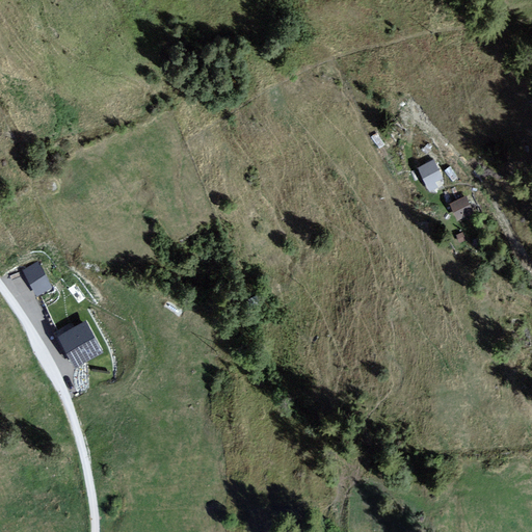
[(433,160),(419,167),(427,185),(442,178),(433,160)]
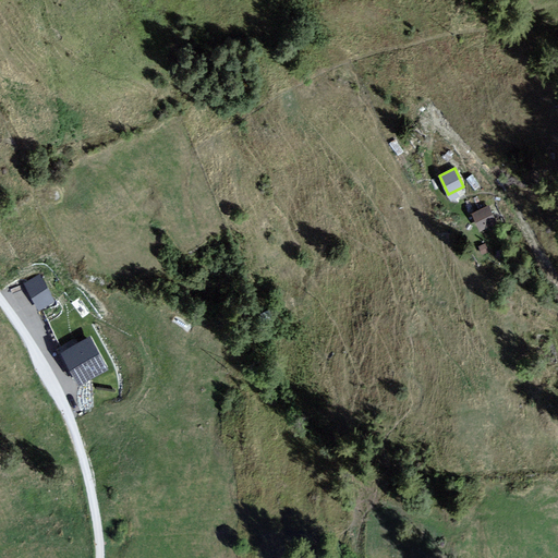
[(489,205),(471,213),(480,233),(498,227),(489,205)]
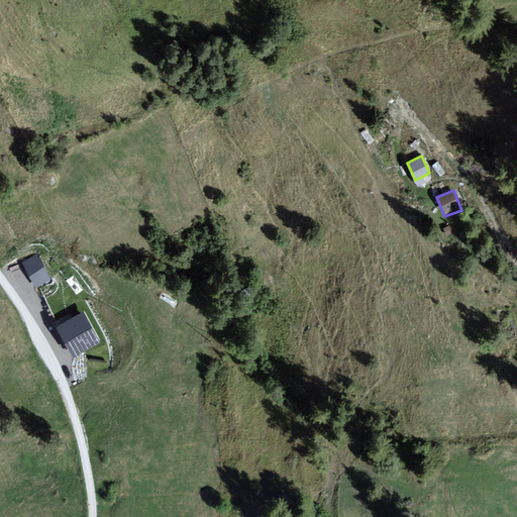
[(448,224),(441,227),(444,235),(451,233),(448,224)]
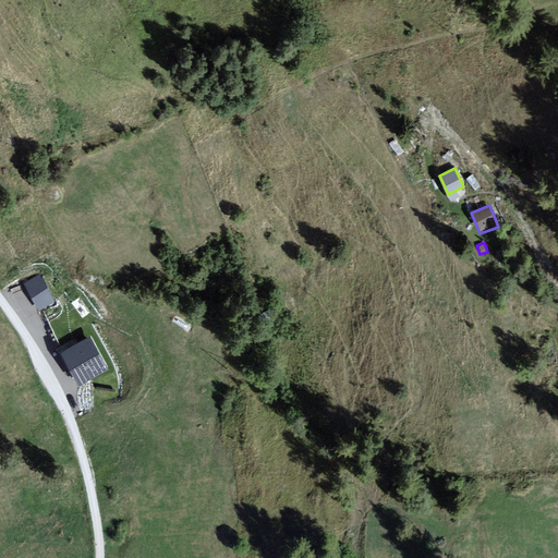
[(40,274),(25,282),(40,310),(56,301),(40,274)]
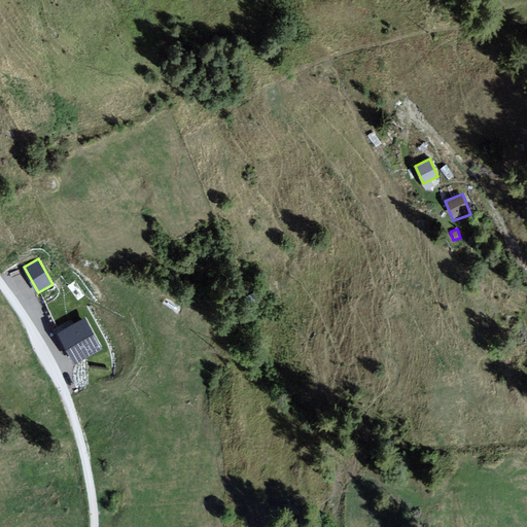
[(85,316),(57,331),(74,363),(103,348),(85,316)]
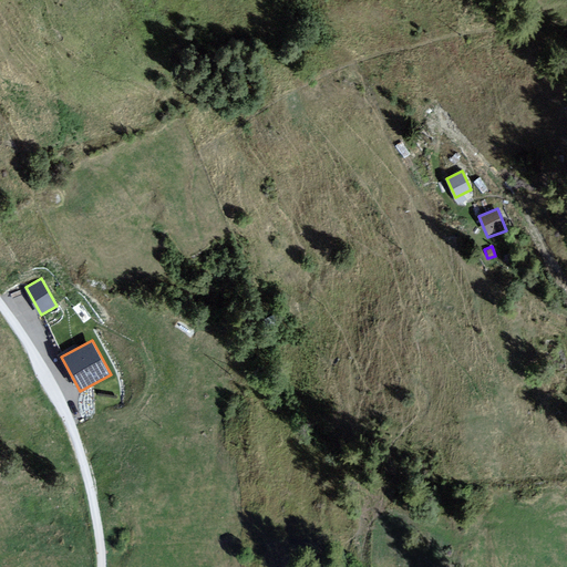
All buildings are outlined.
